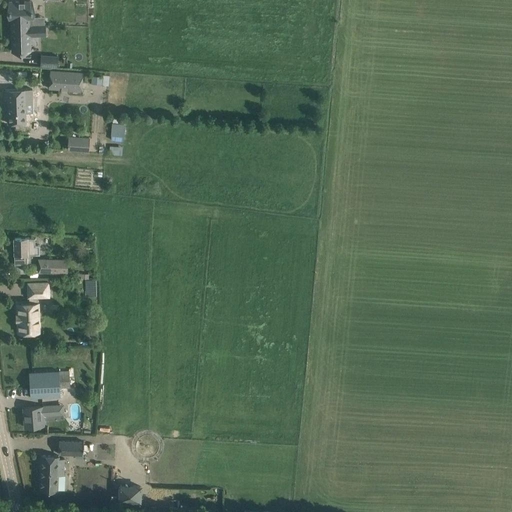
[(12,17),(12,20),(32,20),(32,11),(32,9),(32,1),(24,1),(18,1),(9,2),(9,9),(9,12),(9,18),(12,17)]
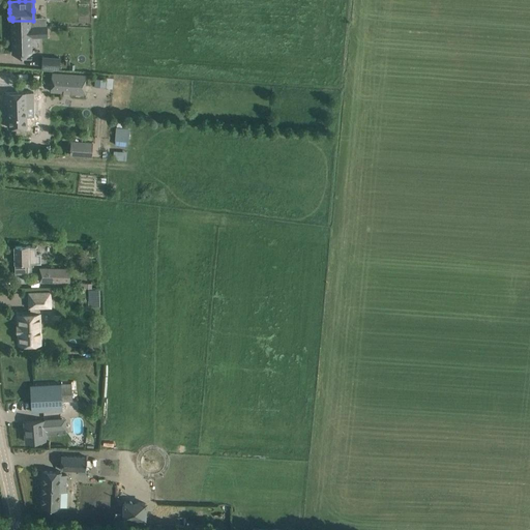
[(33,21),(12,21),(12,39),(12,53),(21,53),(23,53),(26,53),(26,36),(47,36),(47,25),(33,26),(33,21)]
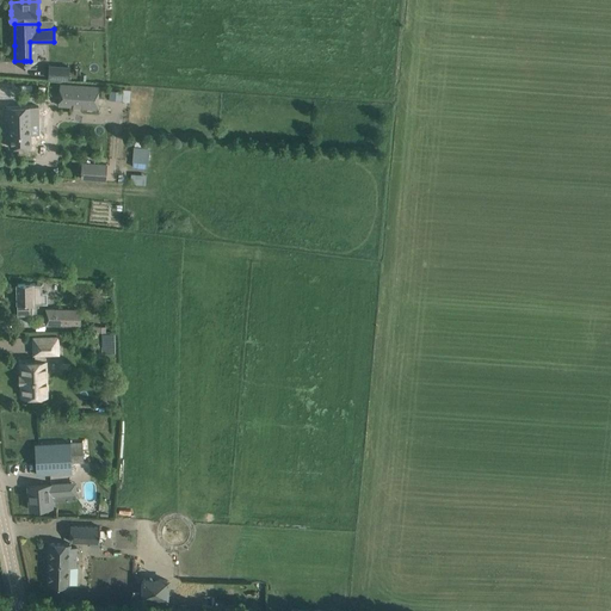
[(68,79),(69,67),(49,66),(48,78),(68,79)]
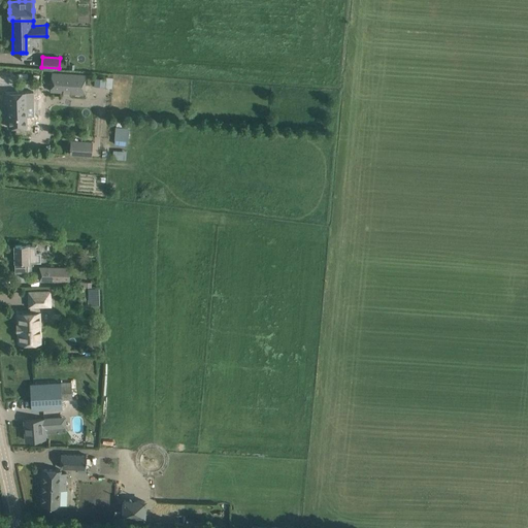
[(85,75),(52,72),(51,91),(84,93),(85,75)]
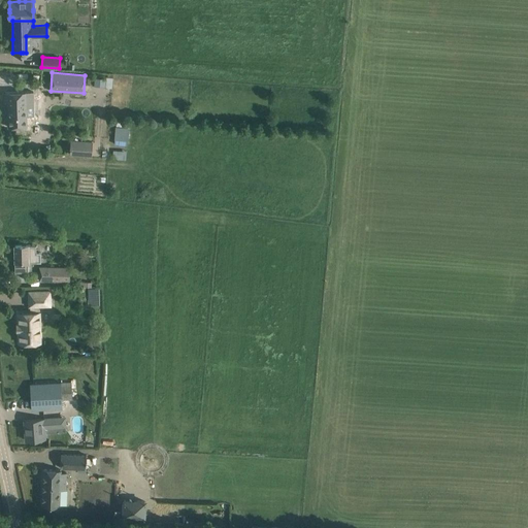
[(94,78),(93,87),(105,88),(106,79),(94,78)]
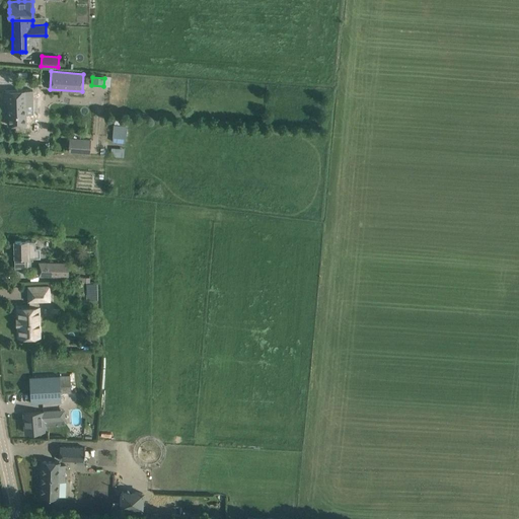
[(34,89),(7,90),(7,99),(9,99),(10,125),(27,124),(27,99),(34,99),(34,89)]
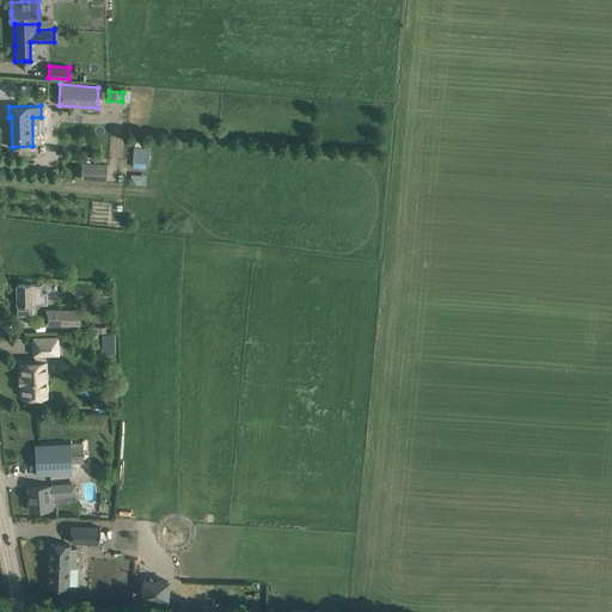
[(81,175),(81,178),(105,181),(106,165),(81,163),(81,164),(83,164),(81,171),(81,175)]
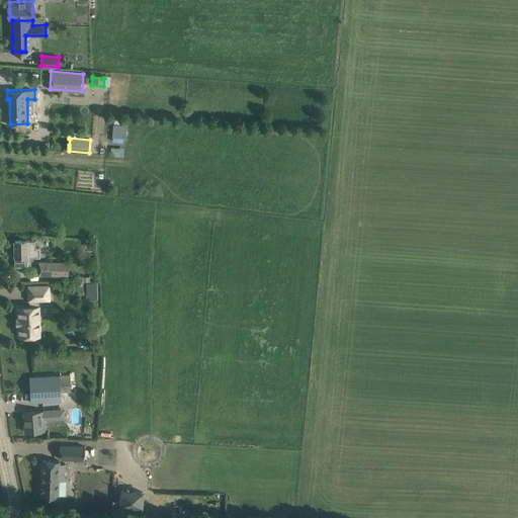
[(14,254),(14,266),(30,266),(30,257),(40,257),(39,247),(35,247),(35,240),(34,240),(34,241),(27,241),(27,240),(14,240),(14,249),(13,249),(13,254),(14,254)]
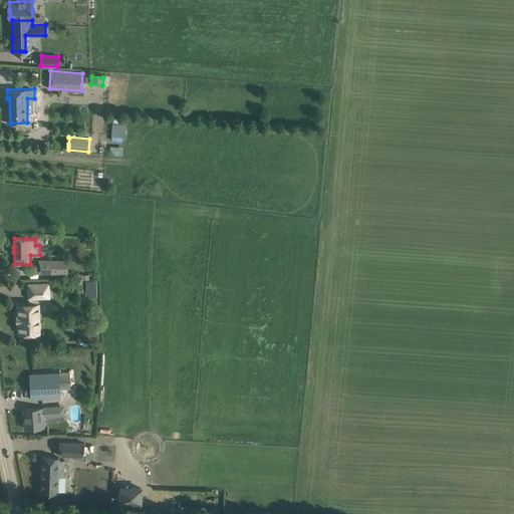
[(38,272),(62,273),(62,260),(55,260),(38,259),(38,272)]
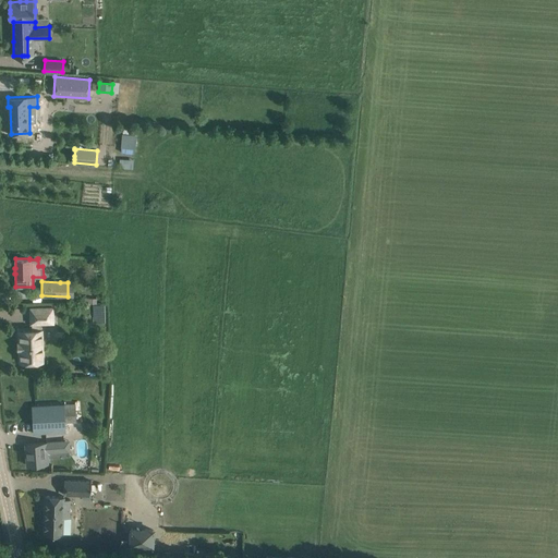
[(17,350),(19,350),(20,350),(20,362),(43,361),(41,329),(40,329),(40,323),(53,322),(52,307),(31,307),(31,323),(33,323),(33,330),(19,330),(20,342),(17,342),(17,350)]
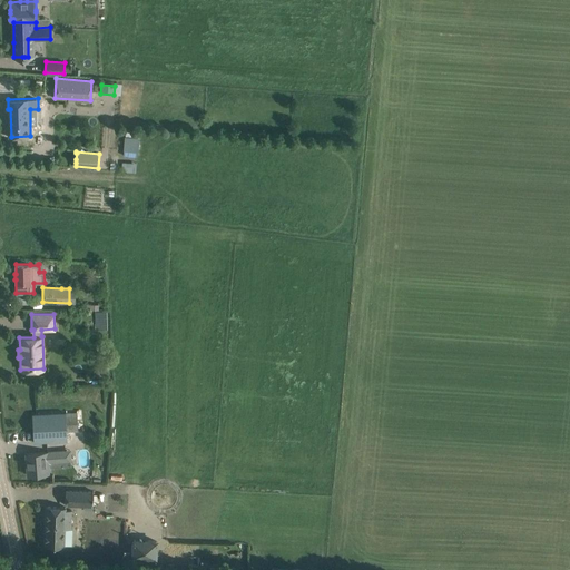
[(33,442),(45,441),(67,440),(67,431),(78,431),(77,412),(65,412),(32,414),(33,442)]
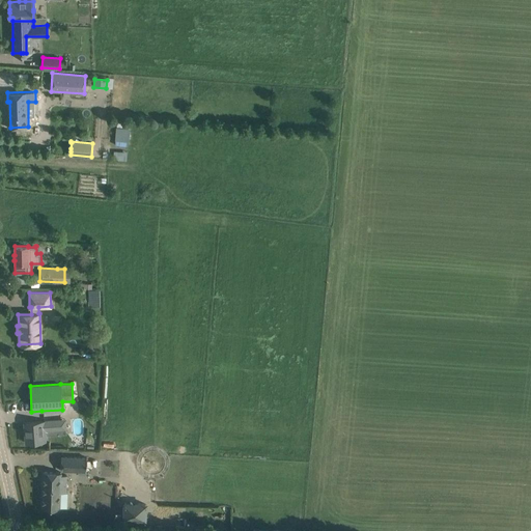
[(26,442),(36,442),(47,441),(47,431),(55,430),(54,420),(35,421),(25,422),(26,442)]
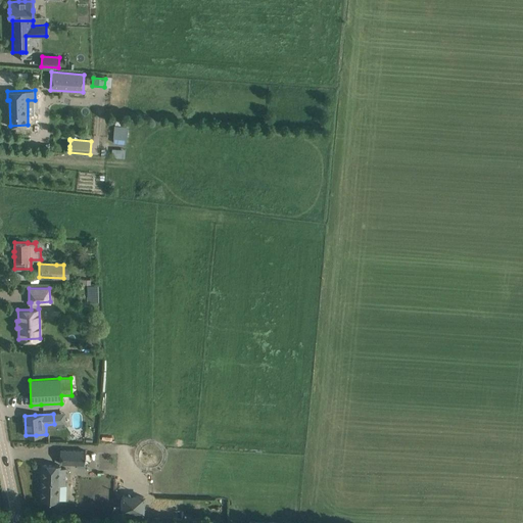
[(60,449),(59,463),(84,464),(85,450),(60,449)]
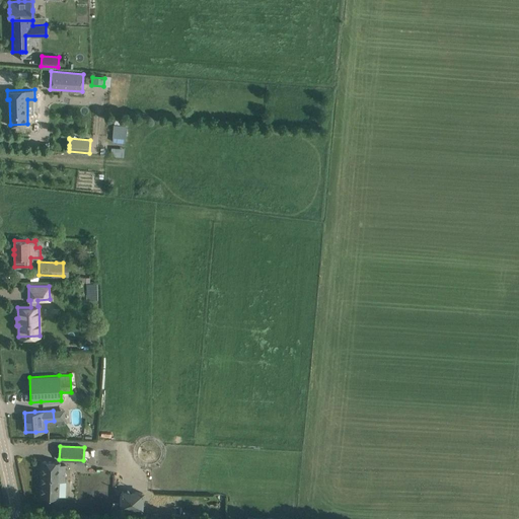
[(40,496),(59,497),(59,496),(65,496),(66,480),(65,480),(65,463),(60,463),(60,461),(42,460),(40,496)]
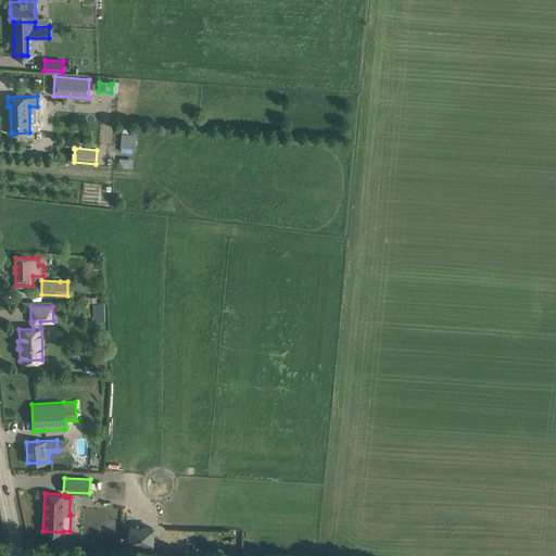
[(152,527),(130,526),(130,541),(152,542),(152,527)]
